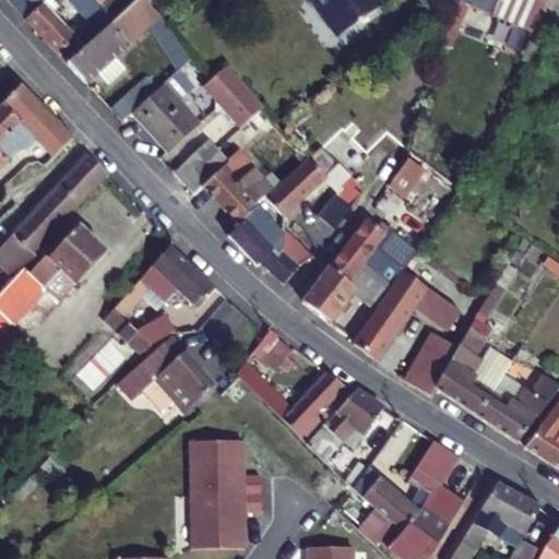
[(44,0),(9,0),(25,19),(44,0)]
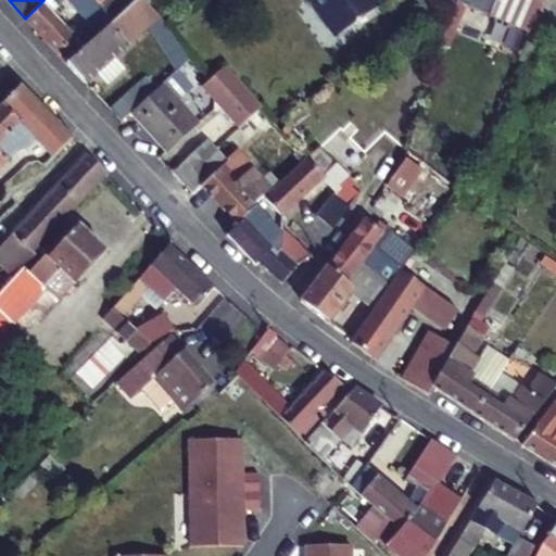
[(66,63),(87,46),(43,0),(25,19),(66,63)]
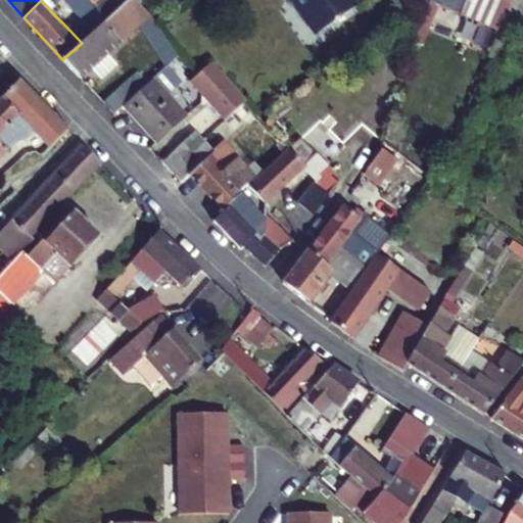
[(144,28),(151,22),(135,0),(130,0),(116,11),(109,18),(99,27),(82,43),(62,59),(81,79),(91,68),(108,53),(140,24),(144,28)]
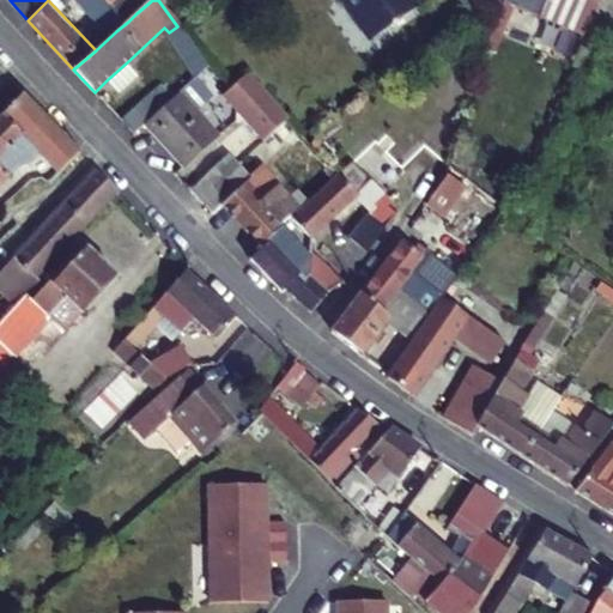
[(102,0),(79,0),(92,12),(96,8),(102,0)]
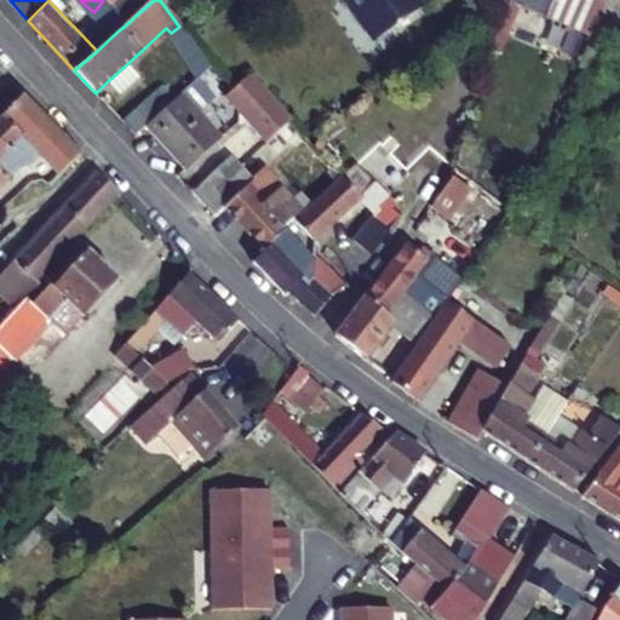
[(118,32),(130,22),(107,0),(103,0),(97,9),(118,32)]
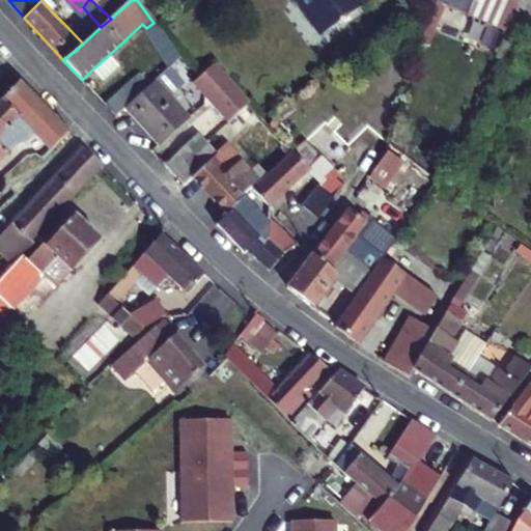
[(91,0),(111,19),(118,11),(107,0),(91,0)]
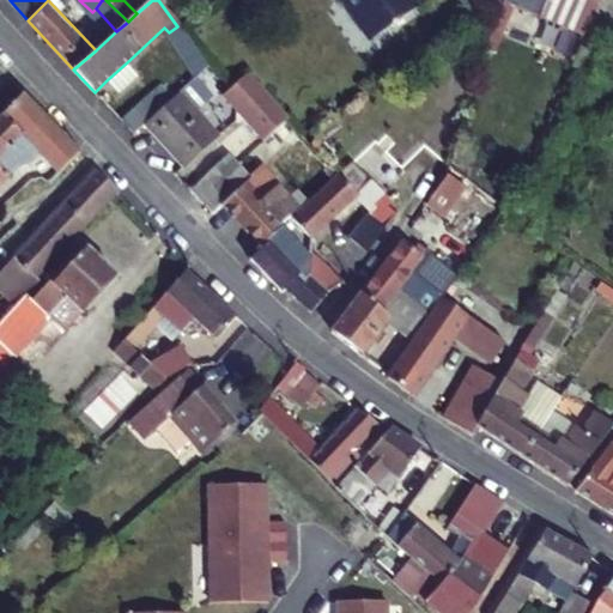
[(341,0),(343,1),(345,0),(372,38),(417,6),(412,0),(341,0)]
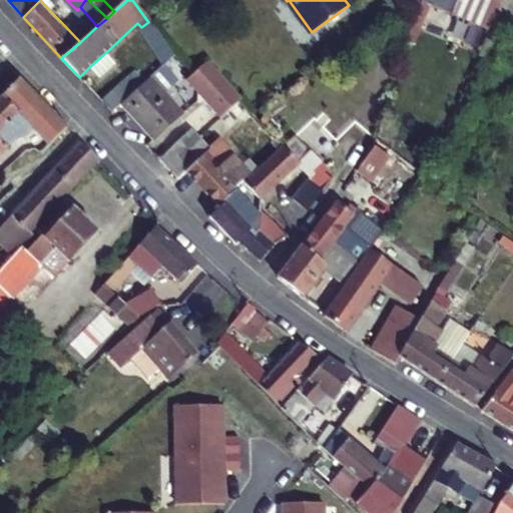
[(500,2),(494,0),(481,0),(476,15),(480,16),(470,40),(483,46),(490,27),(500,2)]
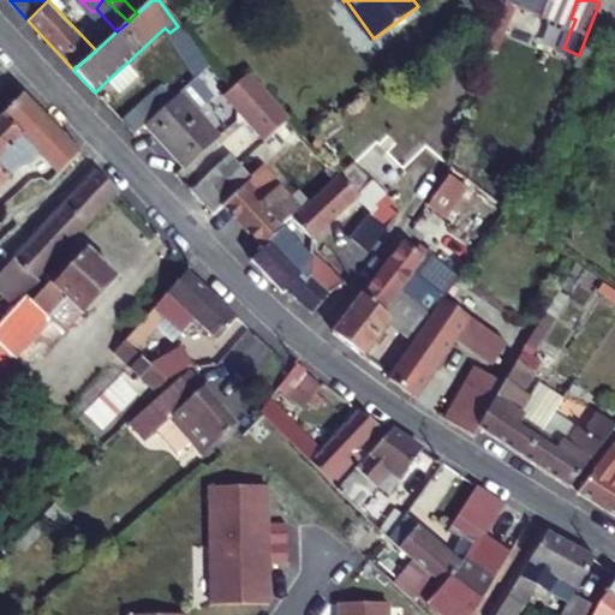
[(614,12),(614,0),(599,0),(599,3),(587,33),(604,39),(614,12)]
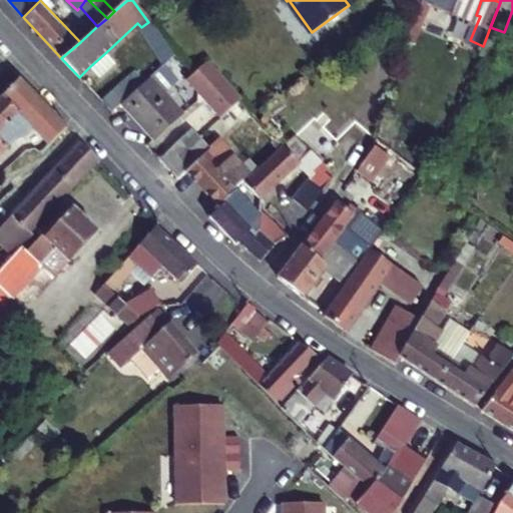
[(173,56),(148,22),(141,27),(142,28),(137,32),(163,65),(173,56)]
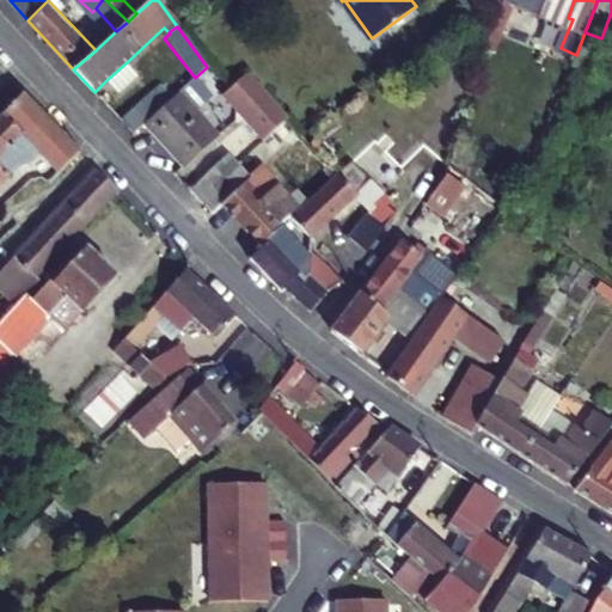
[(127,62),(106,80),(120,93),(140,75),(127,62)]
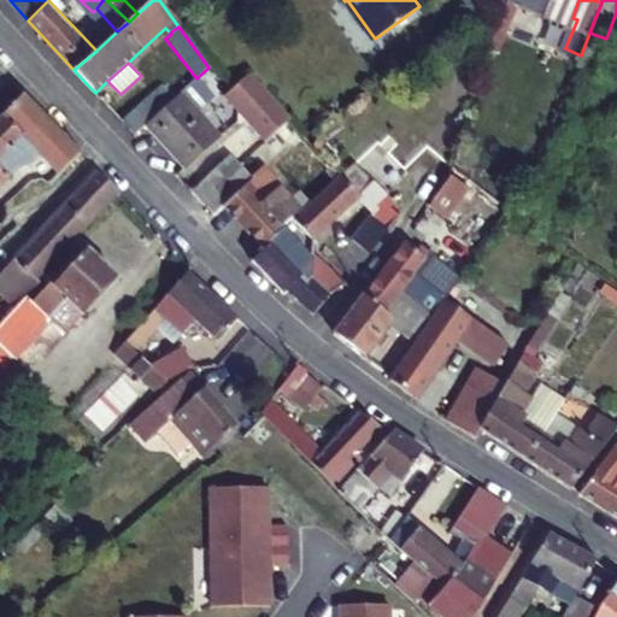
[(231,90),(225,97),(244,115),(266,137),(291,115),(250,74),(231,90)]
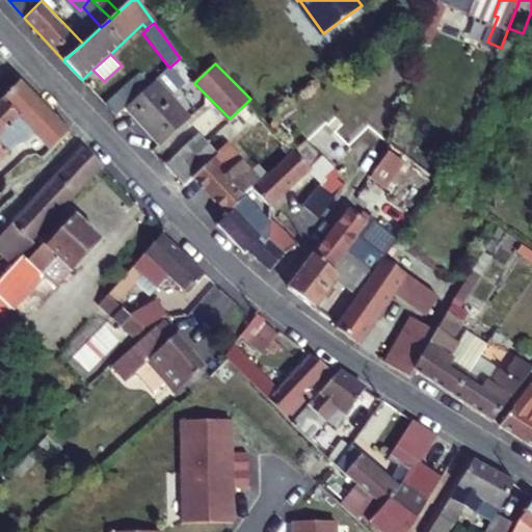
[(124,109),(144,89),(132,78),(104,104),(115,116),(124,109)]
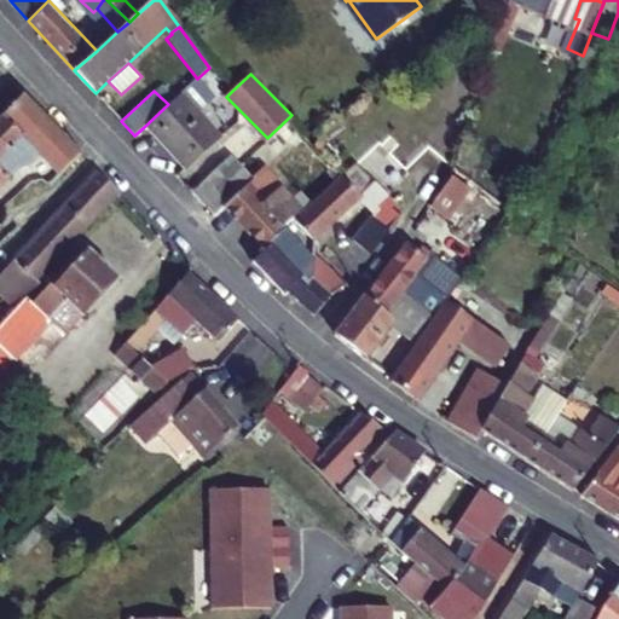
[(168,104),(144,127),(186,169),(219,139),(180,93),(168,104)]
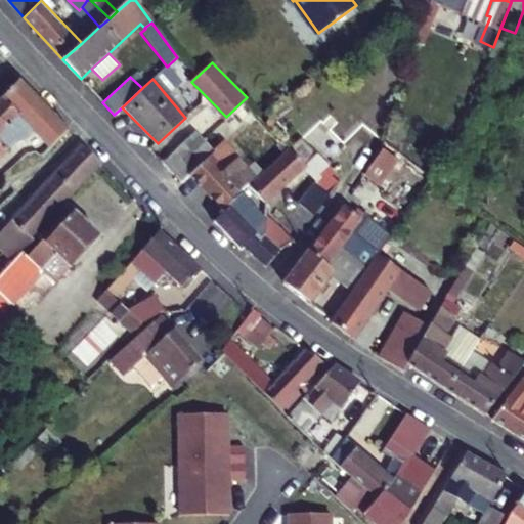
[(49,147),(67,130),(35,95),(20,80),(3,95),(19,115),(0,131),(0,149),(11,141),(26,137),(33,130),(49,147)]
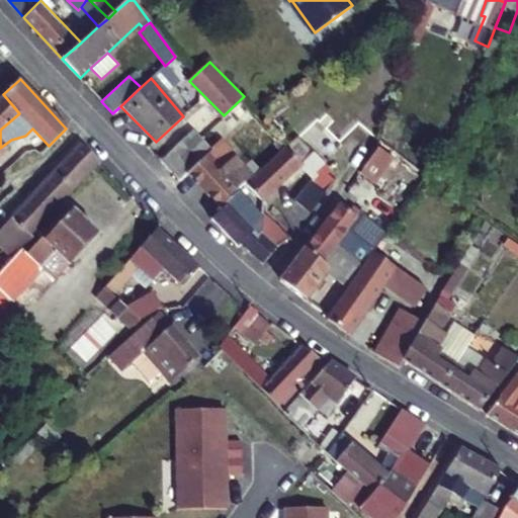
[(0,130),(19,113),(3,94),(0,97),(0,130)]
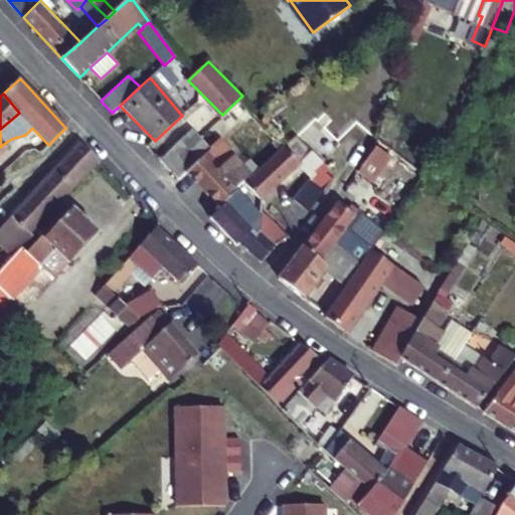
[(48,145),(32,128),(25,135),(34,146),(41,151),(48,145)]
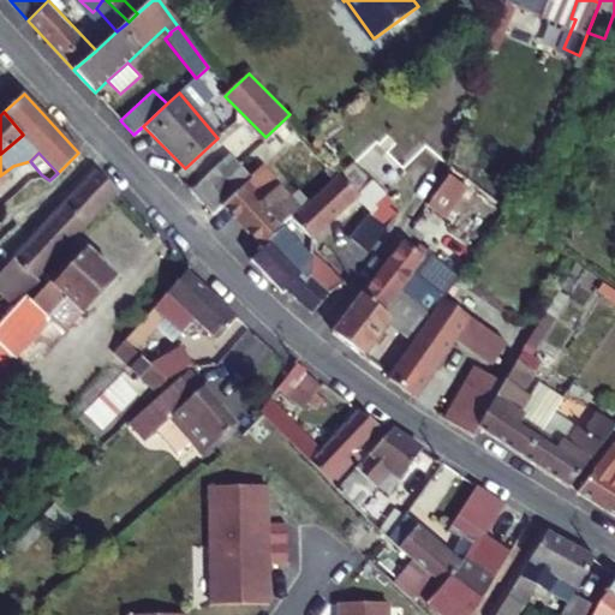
[(193,191),(213,212),(221,202),(239,184),(250,172),(233,155),(193,191)]
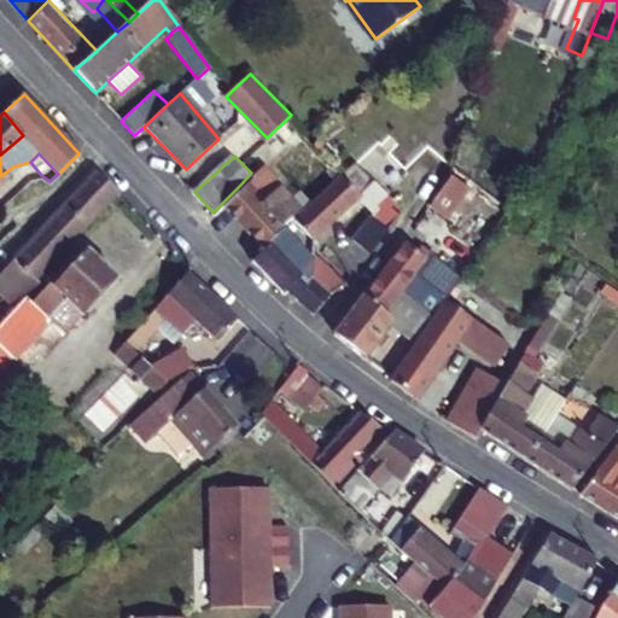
[(310,231),(318,238),(361,196),(372,208),(351,234),(368,246),(397,208),(391,202),(395,197),(355,161),(344,170),(293,214),(297,217),(310,231)]
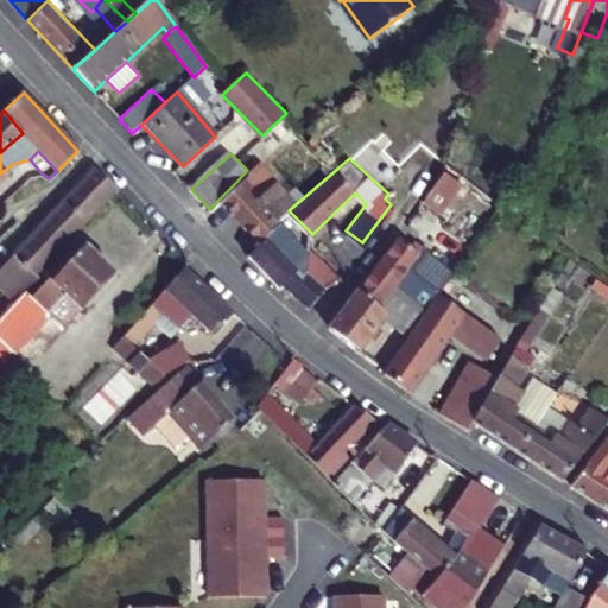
[(0,289),(17,305),(31,289),(43,277),(39,273),(113,190),(94,169),(0,276),(0,289)]
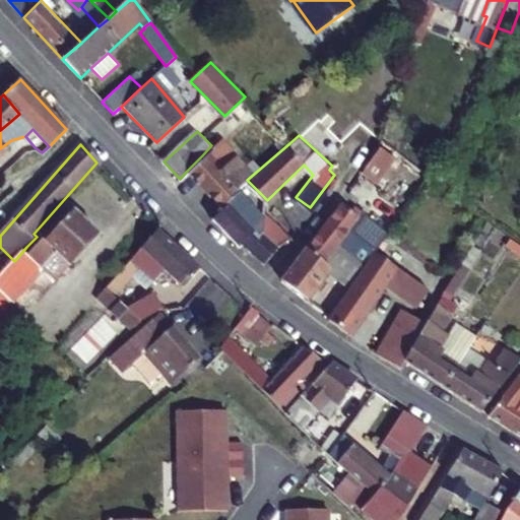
[(376,184),(397,156),(382,144),(361,172),(376,184)]
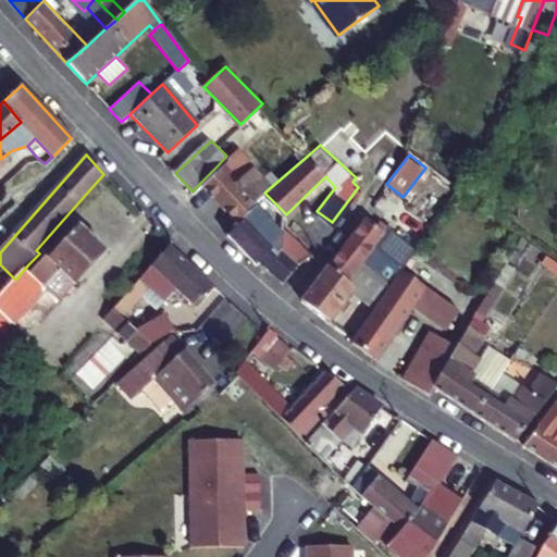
[(200,183),(239,219),(264,193),(262,190),(276,177),(267,169),(260,173),(248,162),(232,178),(217,166),(200,183)]
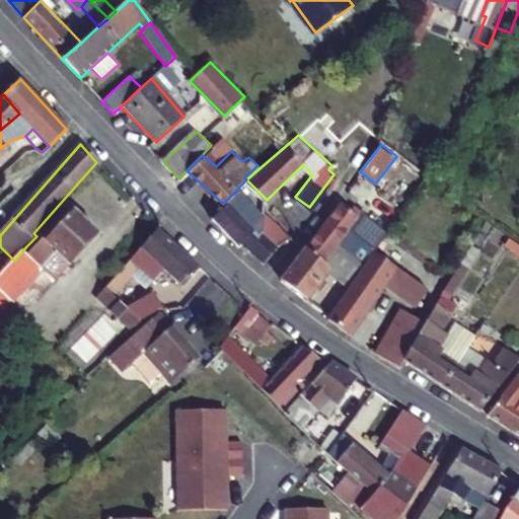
[(261,194),(249,182),(215,215),(239,243),(242,241),(262,263),(273,248),(258,230),(261,225),(246,208),(261,194)]
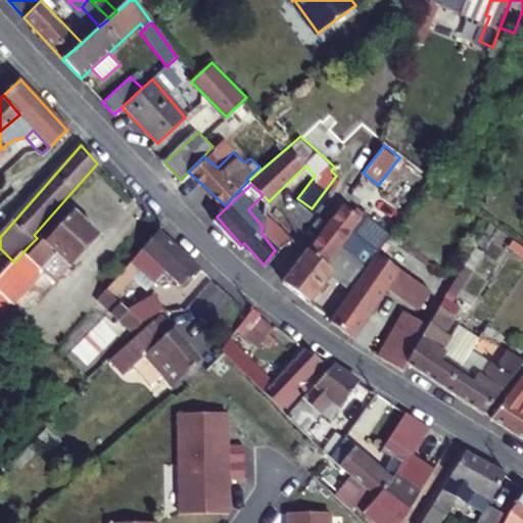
[(392,237),(393,236),(369,218),(366,222),(358,216),(359,215),(339,201),(338,203),(305,248),(326,263),(335,250),(352,263),(366,273),(380,253),(392,237)]
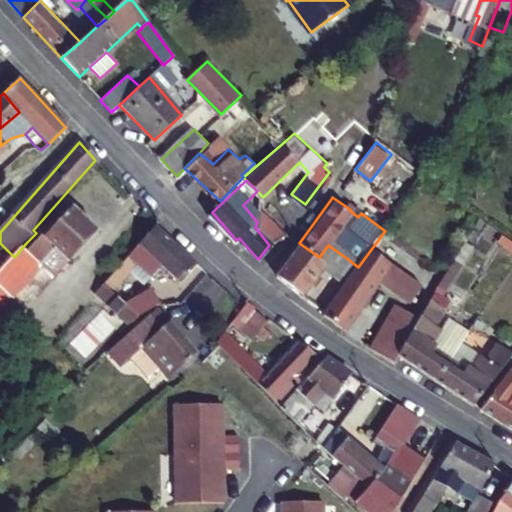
[(0,302),(5,297),(8,299),(13,294),(41,263),(54,276),(72,257),(74,258),(89,241),(105,225),(82,201),(49,234),(46,232),(31,248),(26,243),(14,257),(0,272),(0,302)]
